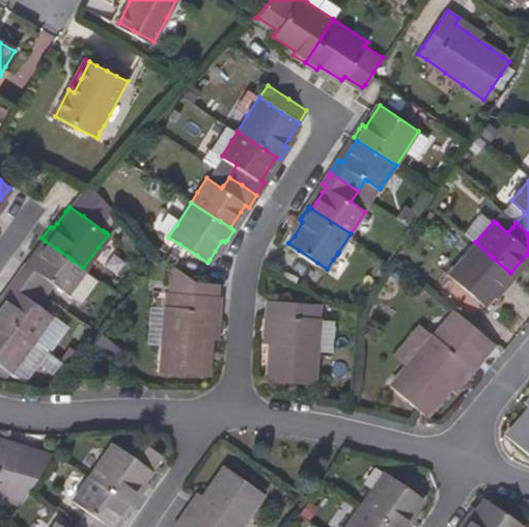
[(83,268),(72,259),(57,249),(45,241),(36,251),(29,261),(26,260),(18,272),(25,277),(30,281),(39,288),(45,292),(52,282),(65,293),(74,281),(83,268)]
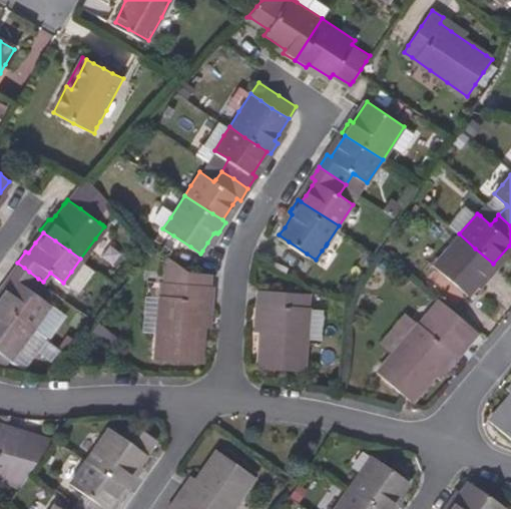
[(496,268),(493,264),(475,248),(459,233),(452,241),(441,253),(433,264),(433,265),(439,271),(456,286),(466,295),(476,283),(484,275),(488,277),(496,268)]
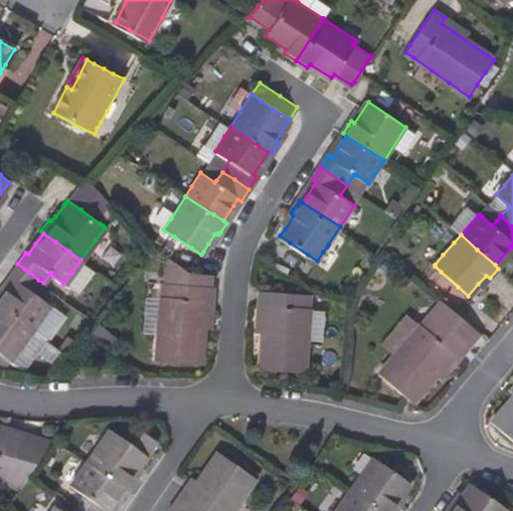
[(213,286),(213,273),(191,272),(166,254),(163,282),(189,283),(213,286)]
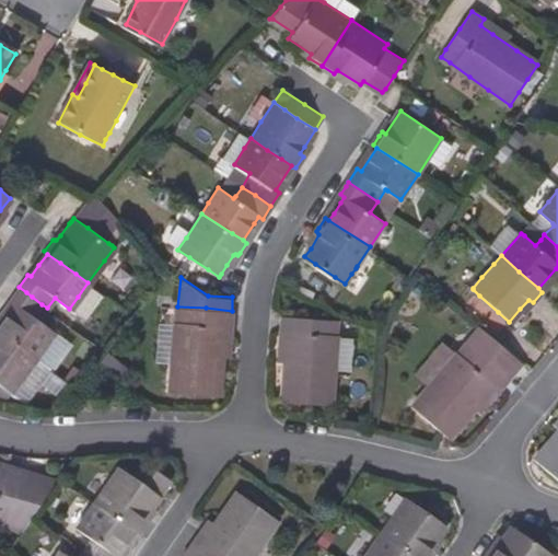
[(44,324),(38,320),(47,308),(42,304),(32,297),(26,292),(19,287),(10,299),(12,303),(0,320),(0,327),(21,343),(36,355),(54,331),(44,324)]
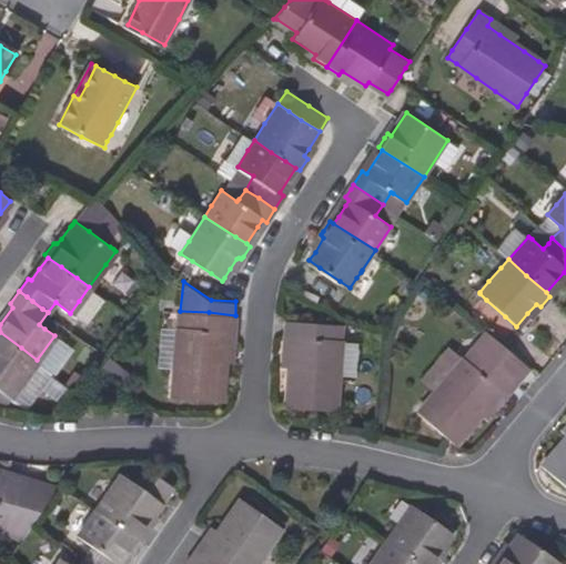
[(104,355),(128,318),(108,305),(84,343),(104,355)]
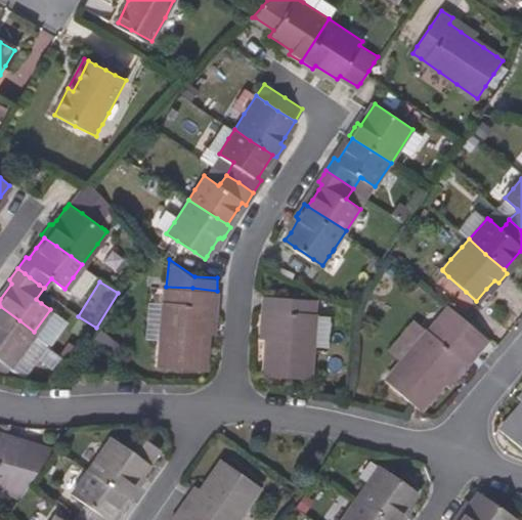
[(207,340),(210,304),(215,304),(217,291),(192,288),(166,287),(161,326),(158,365),(176,366),(204,370),(207,340)]
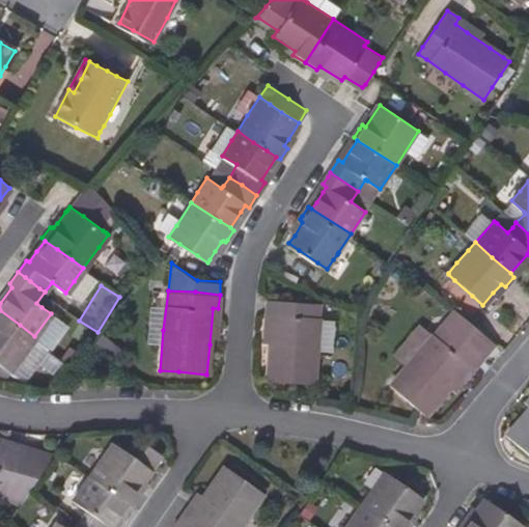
[(316,347),(318,323),(321,304),(307,302),(290,301),(278,300),(269,299),(267,300),(266,312),(273,313),(271,326),(269,351),(268,370),(267,381),(283,381),(312,384),(313,375),(316,347)]
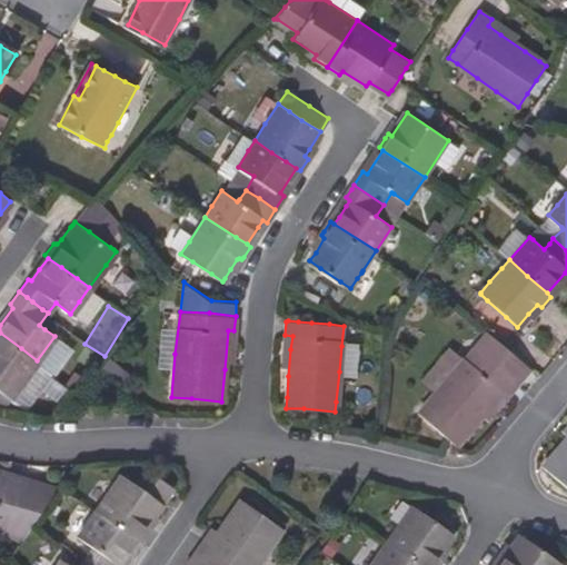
[(529,367),(511,353),(503,345),(488,331),(473,348),(489,363),(515,385),(529,367)]
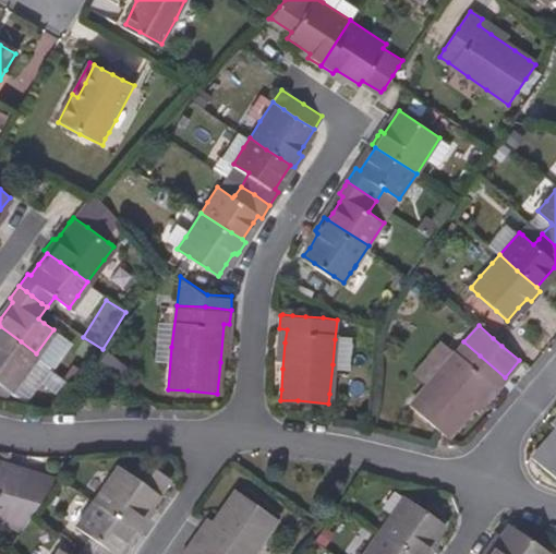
[(36,353),(21,341),(0,326),(0,381),(5,385),(11,388),(24,371),(36,353)]
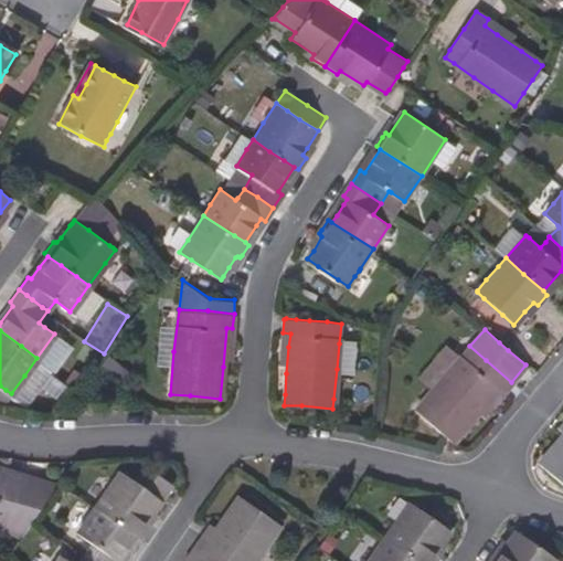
[(475,414),(496,390),(501,393),(511,382),(486,360),(469,346),(454,364),(437,383),(414,410),(428,423),(449,442),(475,414)]
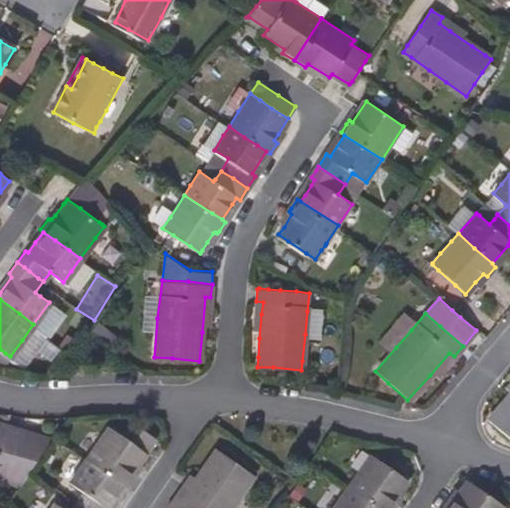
[(5,353),(0,349),(0,368),(8,358),(10,356),(5,353)]
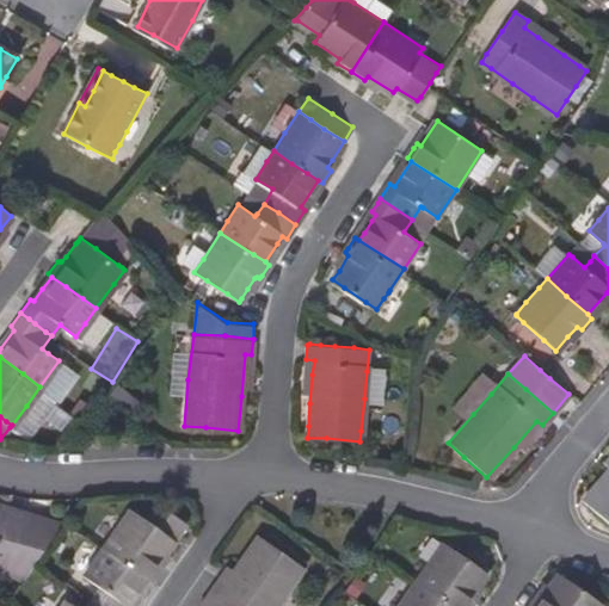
[(608,457),(598,469),(574,494),(584,504),(608,524),(608,457)]
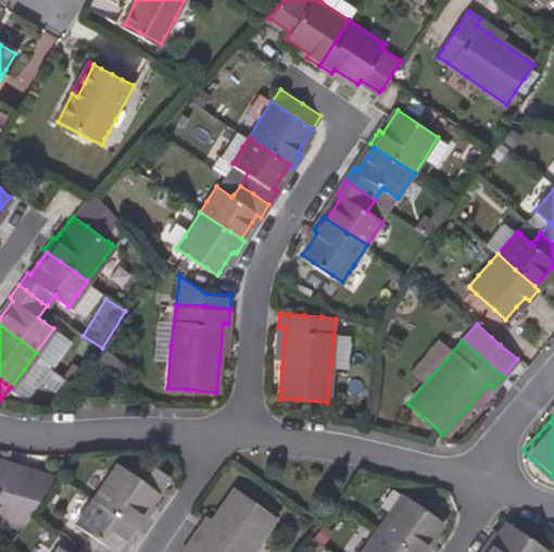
[(40,492),(50,479),(53,474),(32,467),(4,460),(3,465),(0,464),(0,516),(3,517),(4,519),(12,525),(16,527),(19,526),(20,523),(23,518),(25,515),(30,507),(35,502),(40,492)]
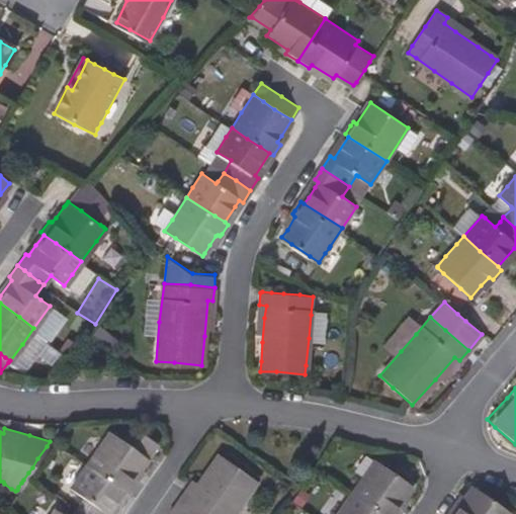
[(143,459),(156,441),(152,439),(141,431),(130,432),(126,432),(119,441),(114,437),(107,432),(104,436),(94,451),(85,464),(98,475),(121,490),(125,493),(130,487),(134,482),(131,478),(134,474),(143,459)]
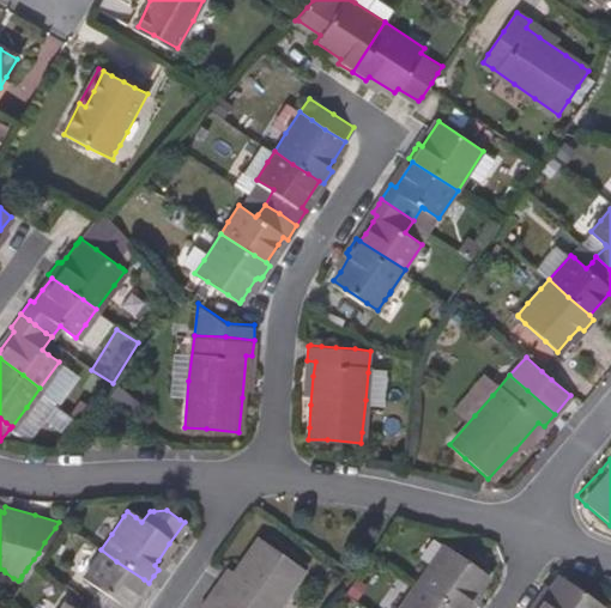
[(273,607),(285,590),(301,567),(290,561),(256,536),(240,560),(222,585),(212,597),(207,595),(205,597),(198,607),(273,607)]
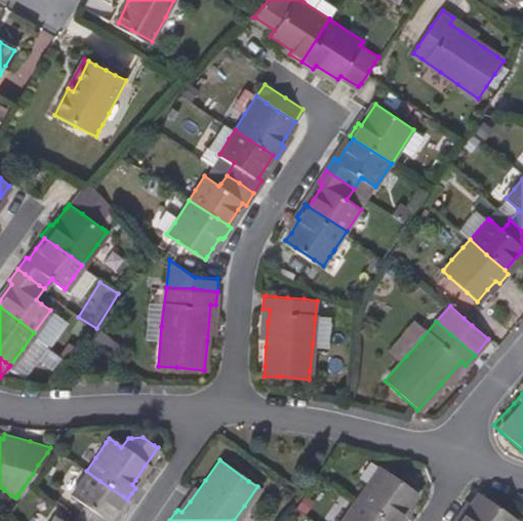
[(404,509),(415,493),(403,484),(378,467),(374,472),(366,484),(355,499),(372,513),(380,519),(381,520),(401,520),(403,518),(400,515),(404,509)]
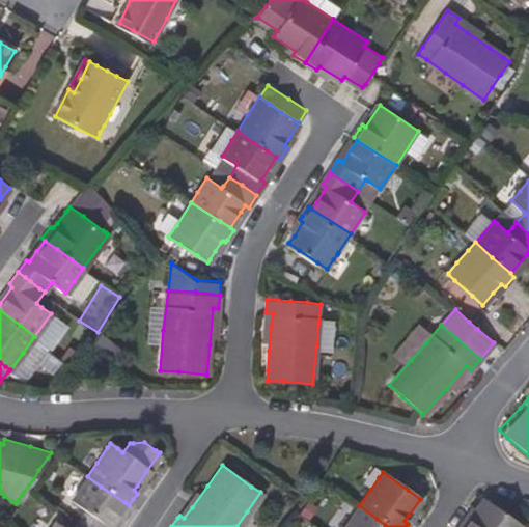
[(119,510),(124,502),(101,487),(87,476),(77,490),(70,499),(83,509),(83,510),(76,521),(84,526),(109,526),(109,524),(112,520),(119,510)]
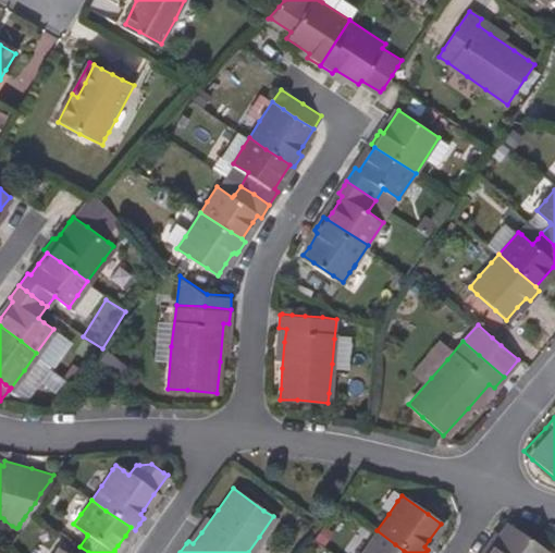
[(544,552),(506,525),(503,526),(489,548),(484,544),(479,552),(544,552)]
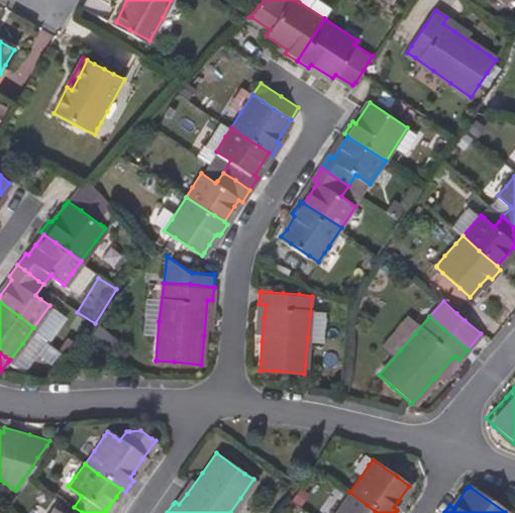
[(376,512),(375,511),(367,505),(349,492),(344,498),(338,508),(335,512),(376,512)]
